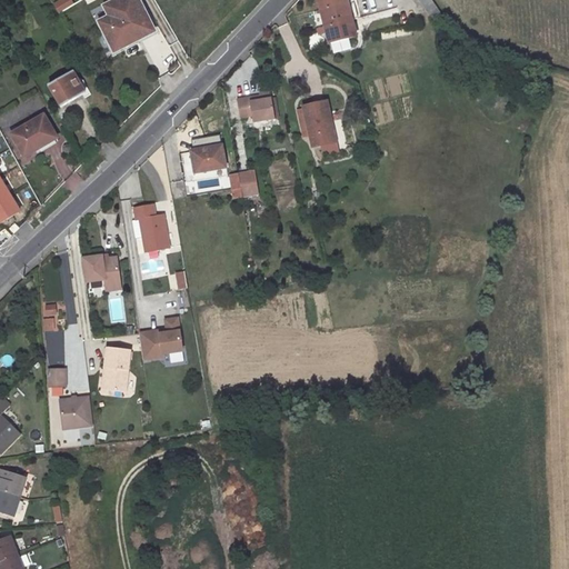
[(150,33),(147,26),(150,23),(146,15),(147,15),(139,0),(116,0),(105,6),(110,17),(99,21),(106,33),(108,32),(116,48),(137,38),(138,40),(150,33)]
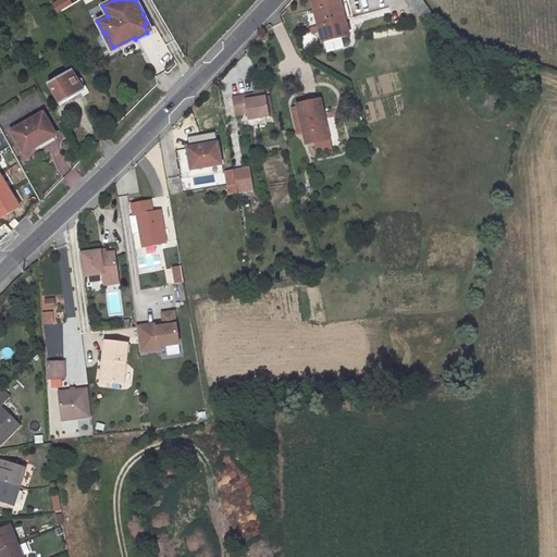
[(311,0),(322,42),(349,36),(339,0),(311,0)]
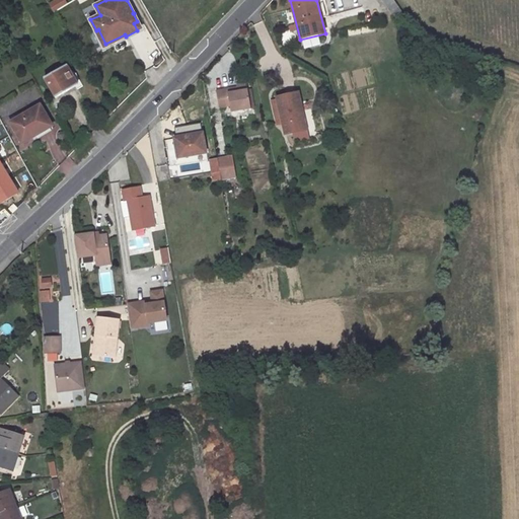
[(134,23),(137,30),(142,28),(134,13),(133,13),(137,21),(134,23)]
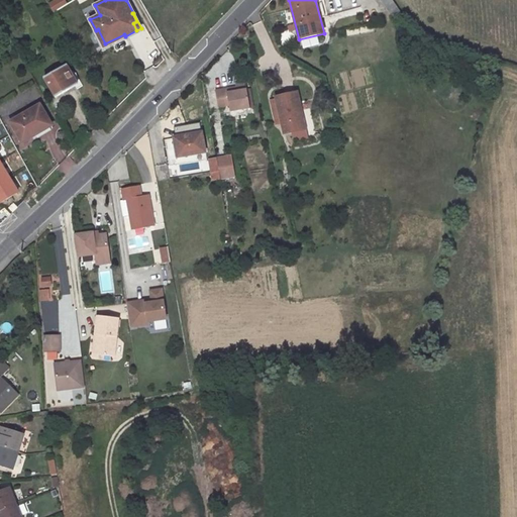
[(98,29),(96,30),(104,47),(125,36),(124,34),(105,43),(98,29)]
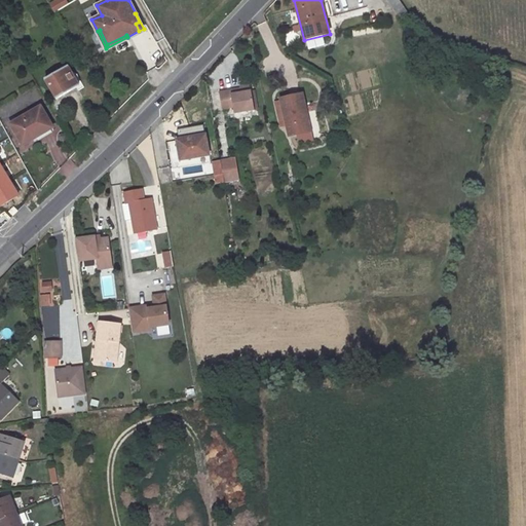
[(57,99),(79,85),(68,66),(45,78),(57,99)]
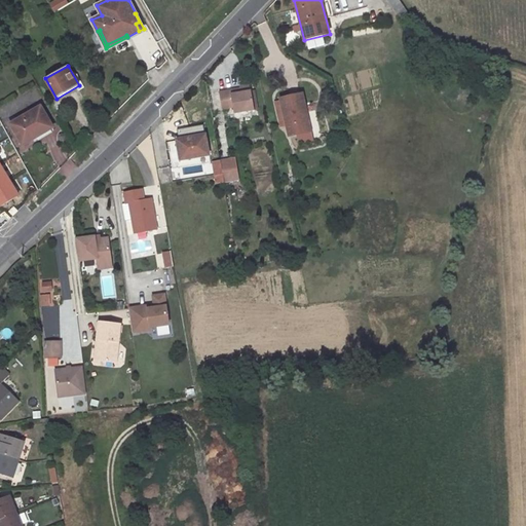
[(250,84),(239,85),(240,88),(241,92),(251,91),(250,84)]
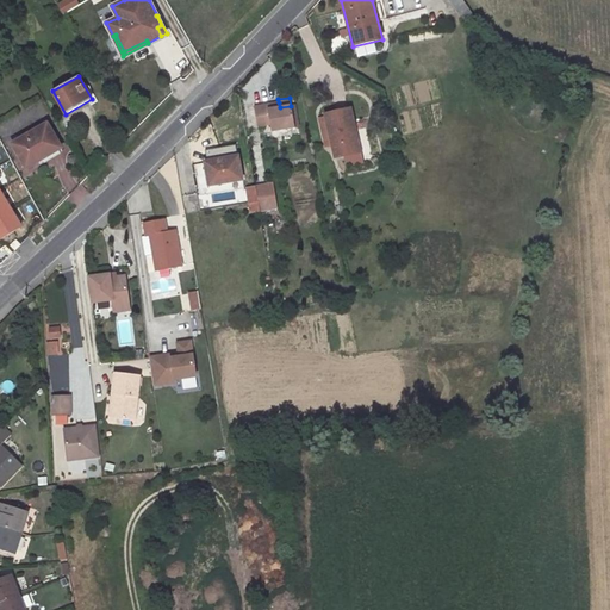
[(279,103),(254,107),(257,128),(271,125),(272,132),(296,129),(292,106),(291,106),(280,107),(279,103)]
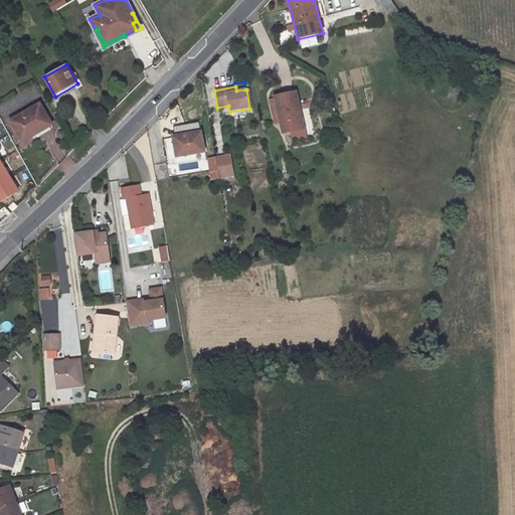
[(276,100),(270,101),(276,124),(281,122),(282,128),(283,134),(301,130),(297,112),(300,111),(296,92),(275,97),(276,100)]
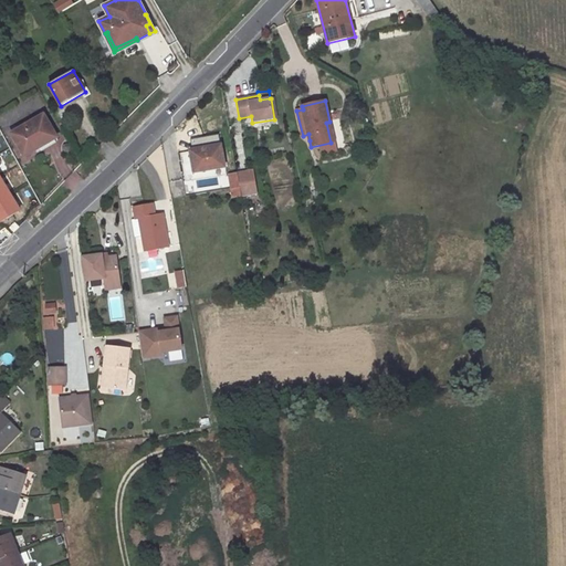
[(56,137),(44,115),(11,134),(23,155),(34,149),(32,146),(35,145),(39,148),(56,137)]
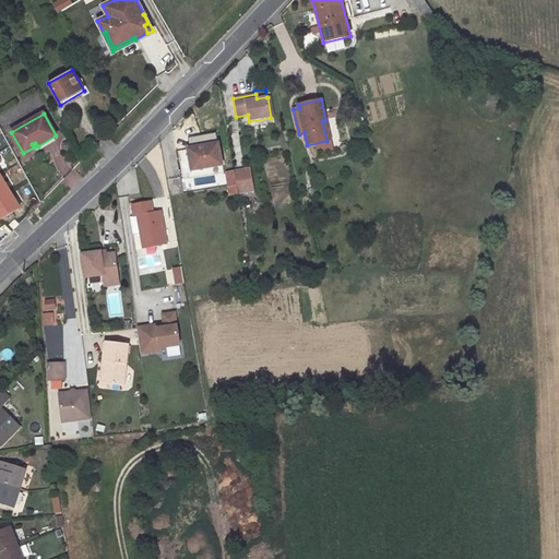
[(222,165),(218,143),(188,149),(190,161),(192,159),(193,169),(222,165)]
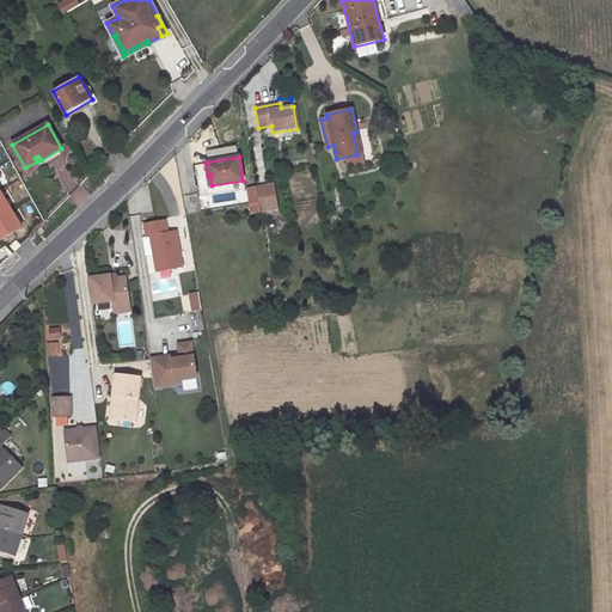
[(274,184),(256,188),(261,212),(279,208),(274,184)]
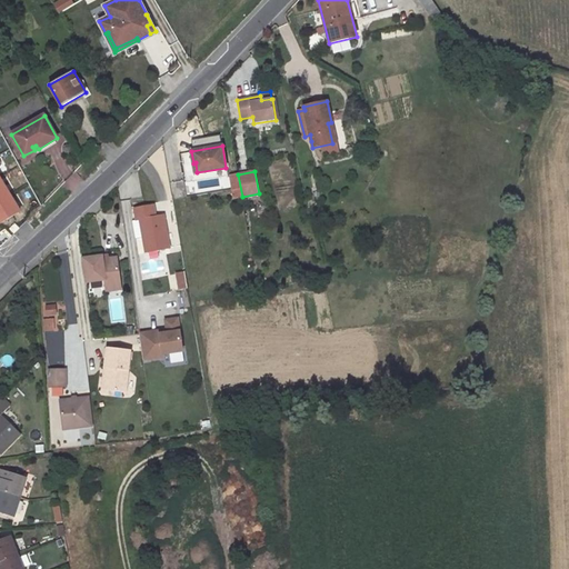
[(238,175),(230,176),(235,198),(242,197),(238,175)]
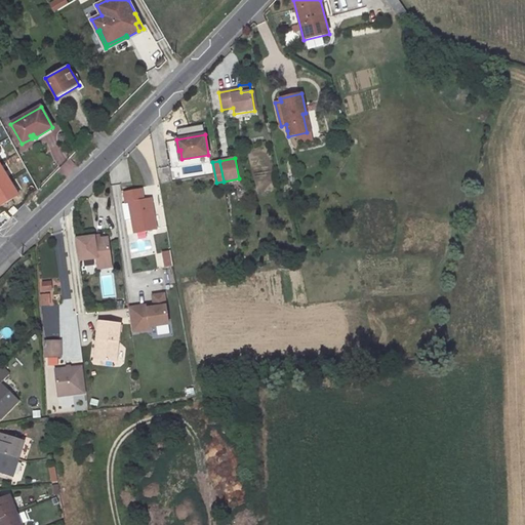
[(142,190),(124,193),(126,203),(129,202),(132,218),(134,233),(156,229),(151,199),(144,200),(142,190)]
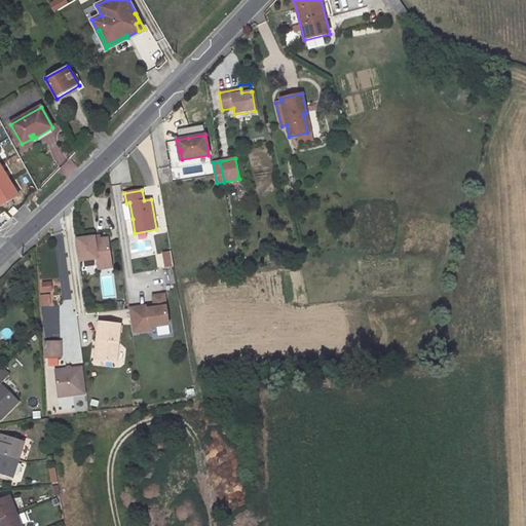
[(126,203),(122,204),(125,221),(133,219),(129,202),(126,203)]
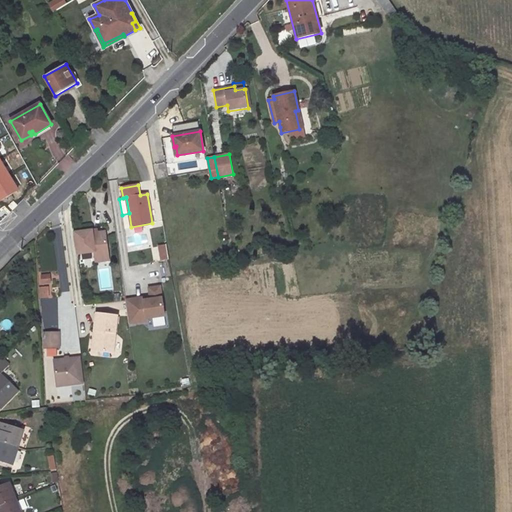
[(92,230),(75,233),(78,254),(94,252),(96,262),(109,260),(105,232),(97,233),(92,233),(92,230)]
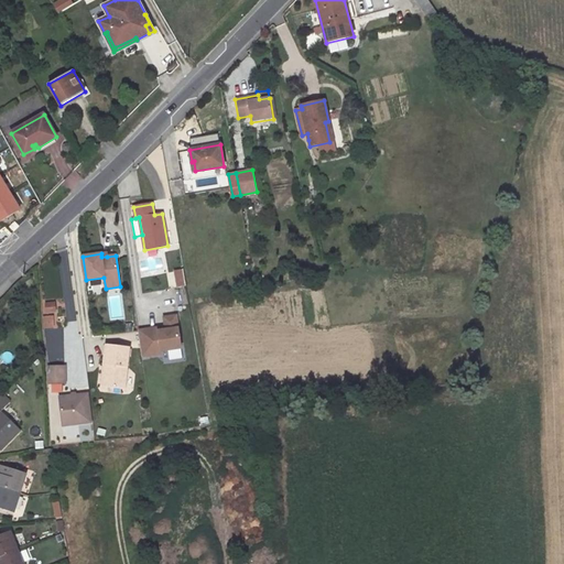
[(183,311),(182,303),(171,304),(172,313),(183,311)]
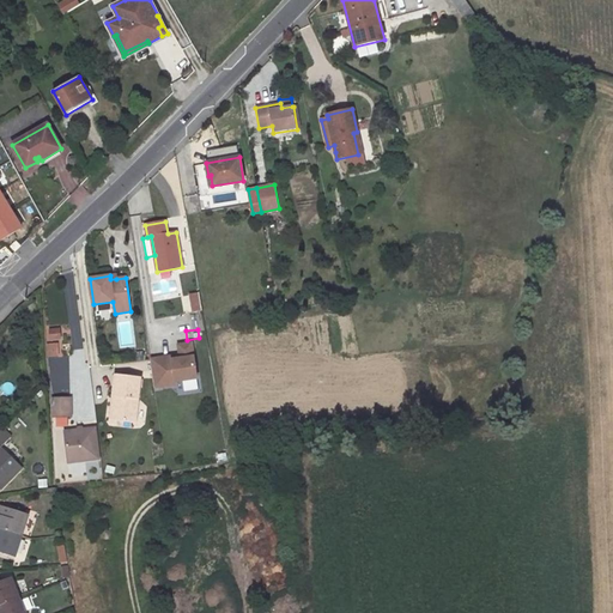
[(56,344),(48,345),(48,357),(58,357),(56,344)]
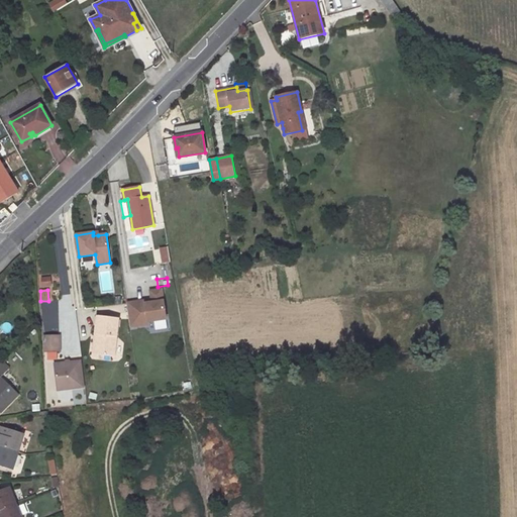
[(118,319),(97,316),(95,334),(99,335),(97,354),(114,356),(118,319)]
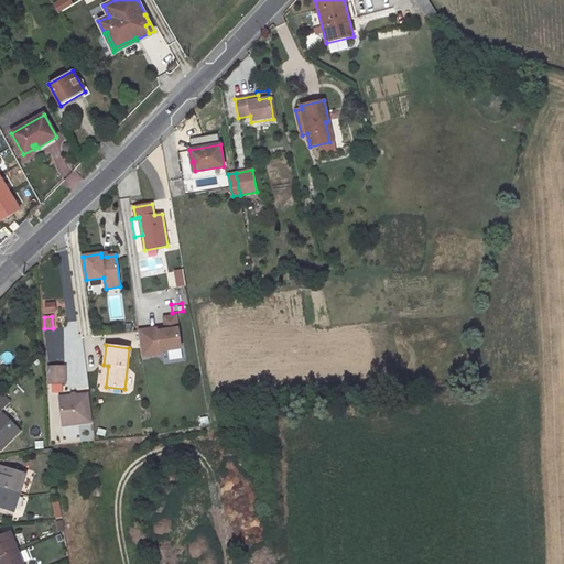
[(65,383),(65,367),(49,367),(49,383),(65,383)]
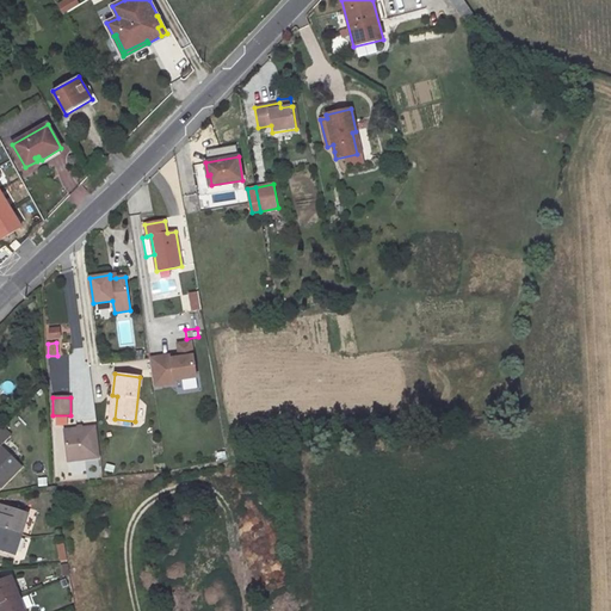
[(0,430),(0,487),(0,488),(23,466),(1,445),(11,436),(2,427),(0,430)]
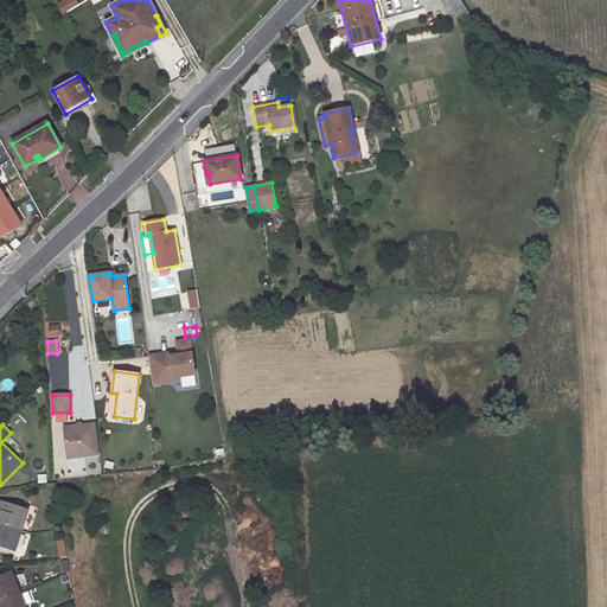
[(98,454),(95,425),(64,428),(68,458),(98,454)]
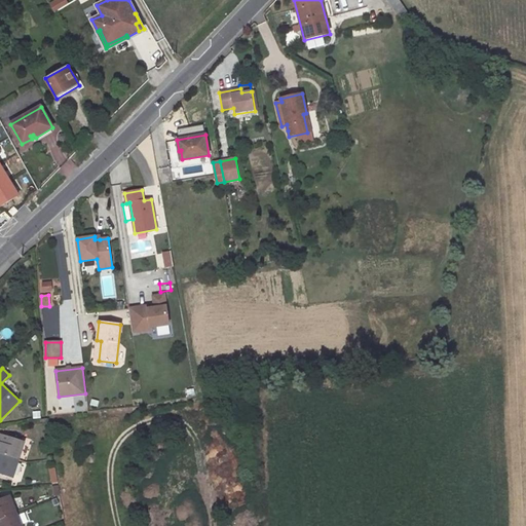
[(25,442),(0,434),(0,453),(19,459),(25,442)]
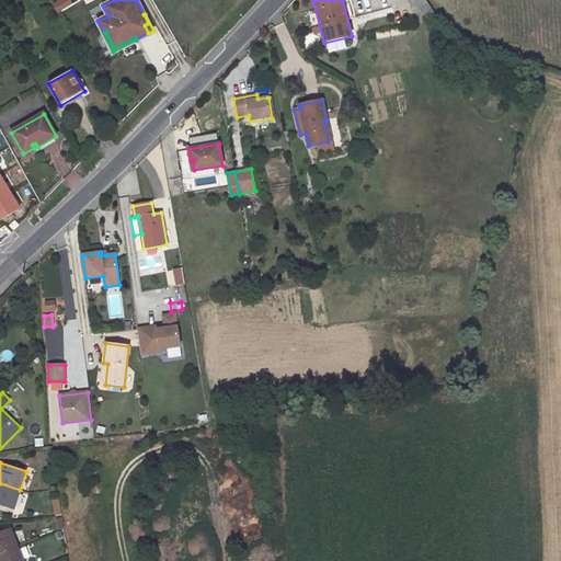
[(20,490),(0,483),(0,505),(13,511),(20,490)]
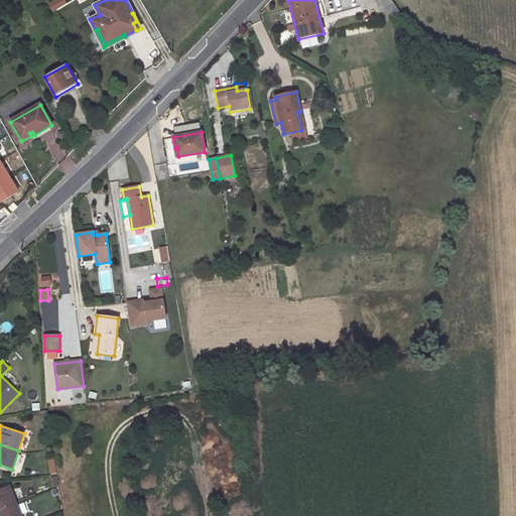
[(0,509),(15,503),(8,486),(0,489),(0,509)]
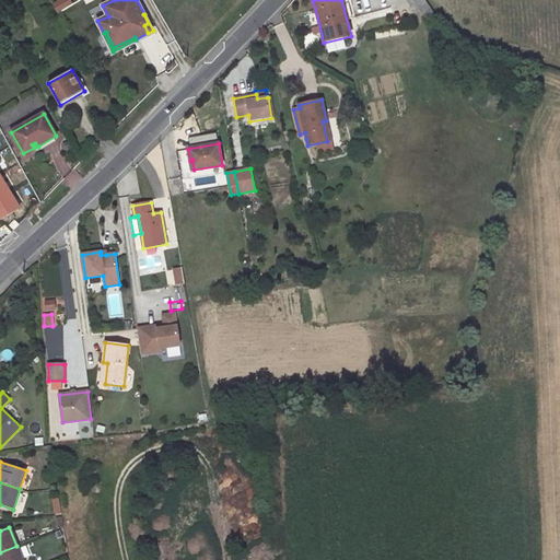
[(22,559),(16,546),(0,552),(0,559),(22,559)]
